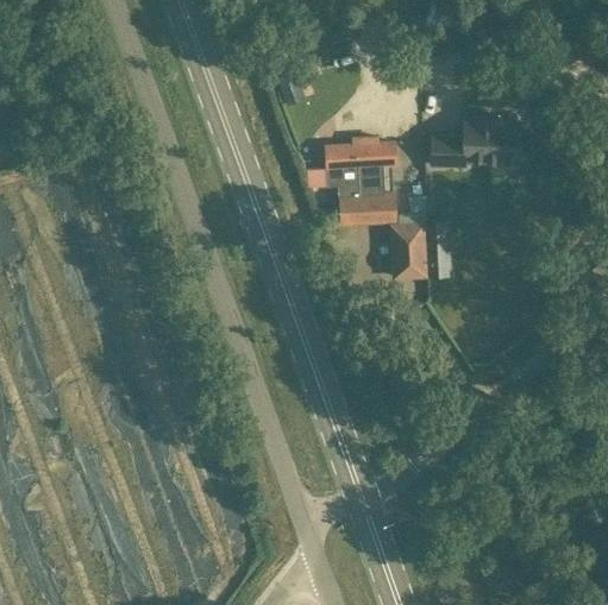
[(273,68),(279,84),(287,107),(295,105),(305,101),(290,62),(273,68)]
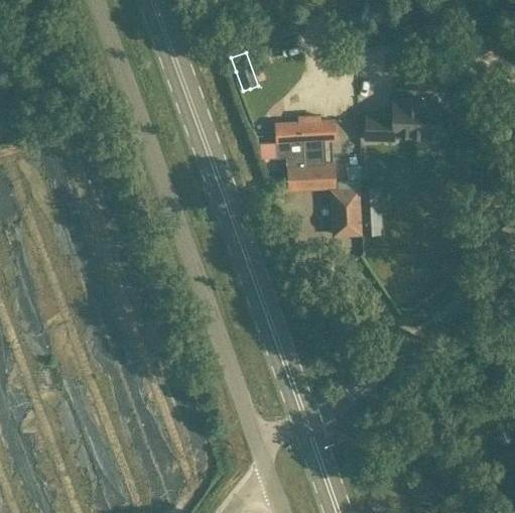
[(367,117),(366,141),(394,142),(393,138),(423,139),(423,143),(446,144),(446,120),(440,119),(441,106),(415,105),(415,100),(400,100),(399,104),(394,104),(393,118),(367,117)]
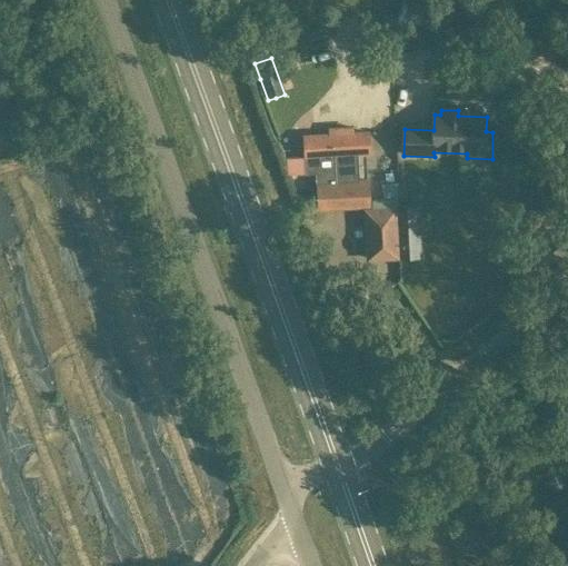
[(307,139),(308,160),(308,175),(319,174),(320,186),(319,186),(320,207),(369,204),(368,184),(360,184),(358,157),(369,156),(368,136),(354,136),(354,131),(355,131),(355,130),(338,131),(339,137),(307,139)]
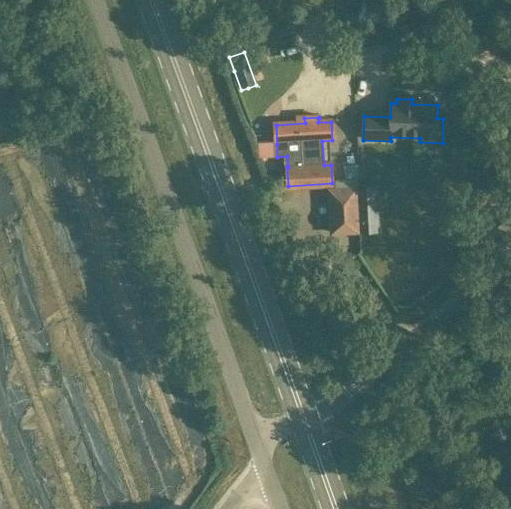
[(259,143),(260,156),(273,155),(272,142),(259,143)]
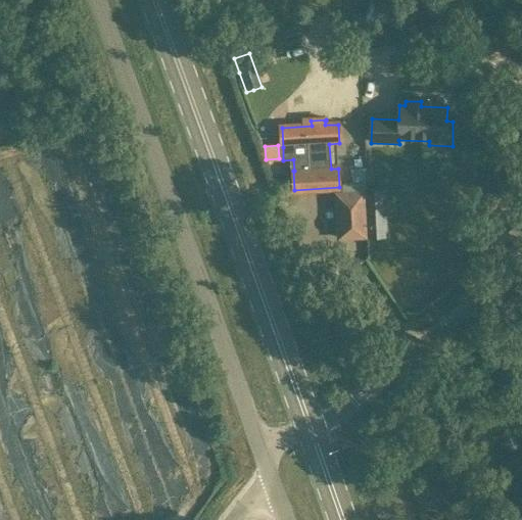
[(521,172),(515,171),(512,191),(521,192),(521,172)]
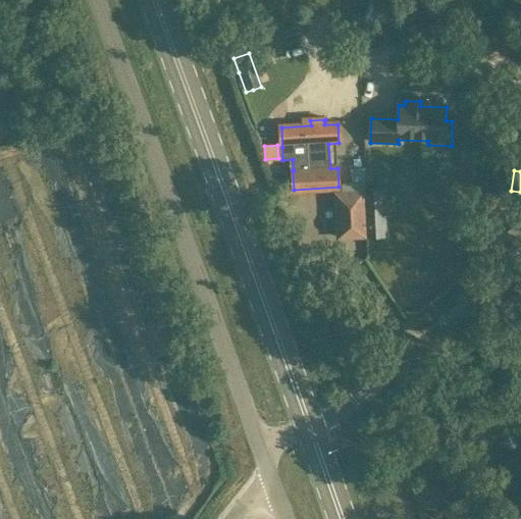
[(367,239),(367,238),(365,204),(364,195),(337,196),(341,241),(367,239)]
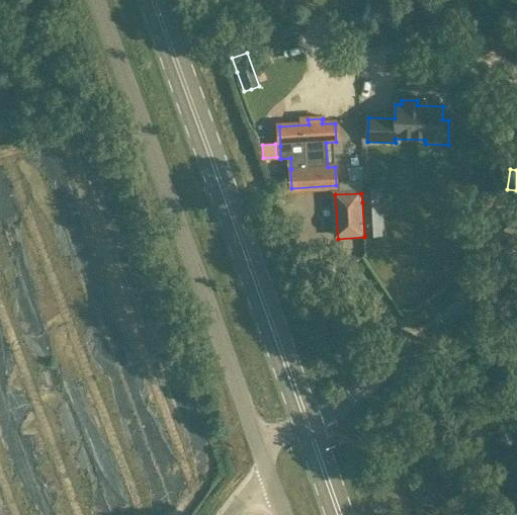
[(374,201),(362,202),(364,236),(376,235),(374,201)]
